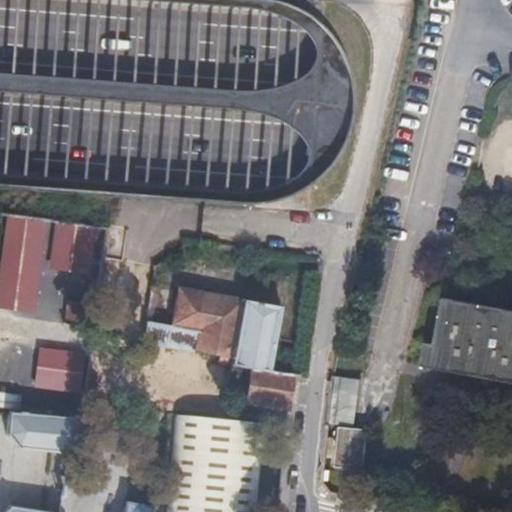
[(4,217),(0,260),(0,312),(58,318),(60,294),(57,293),(58,273),(91,275),(96,225),(4,217)]
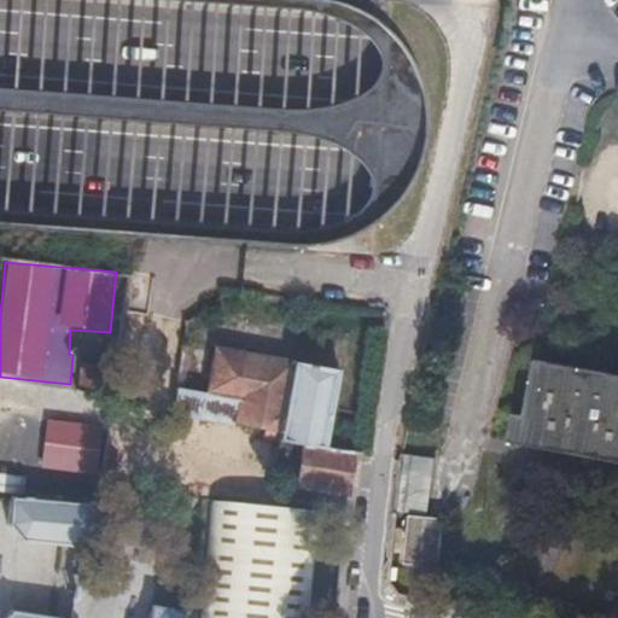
[(296,359),(213,344),(205,390),(244,398),(238,425),(283,432),(296,359)]
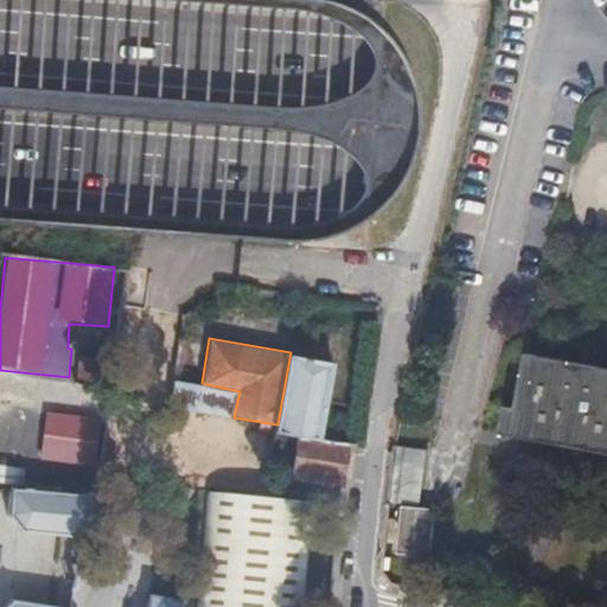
[(511,403),(505,430),(606,451),(606,368),(526,351),(516,404),(511,403)]
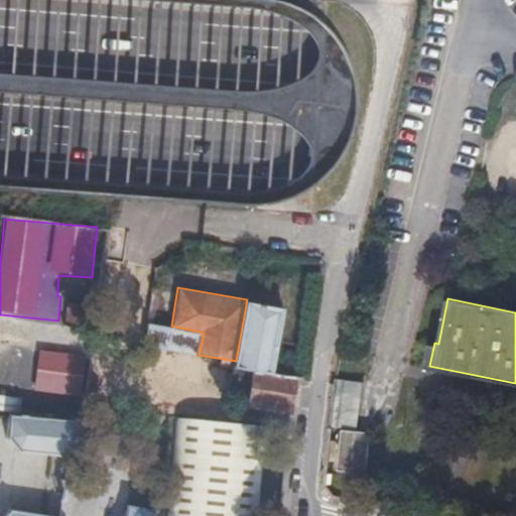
[(287,307),(247,299),(236,361),(235,367),(272,375),(287,307)]
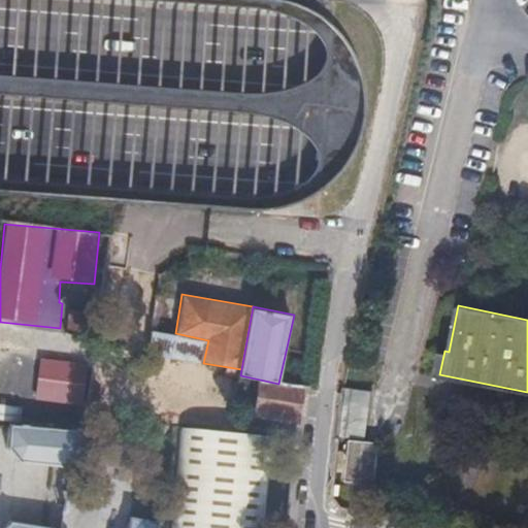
[(38,400),(83,402),(85,361),(39,360),(38,400)]
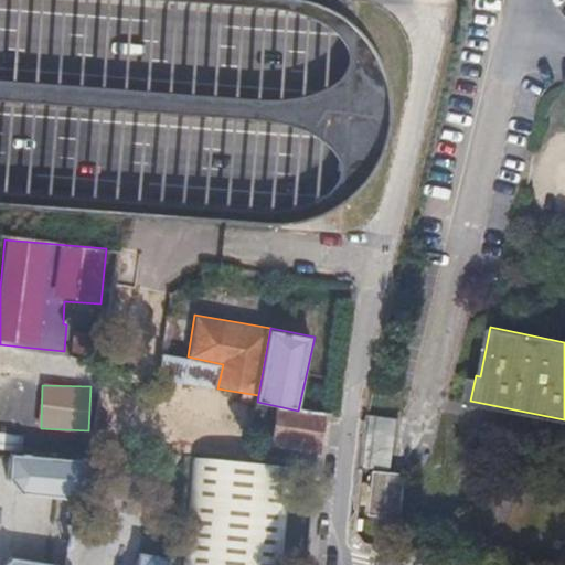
[(316,454),(319,417),(295,413),(276,411),(269,444),(316,454)]
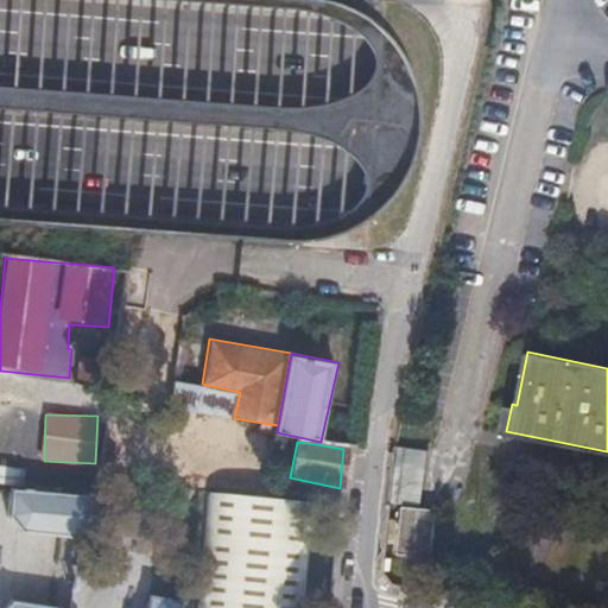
[(424,451),(396,449),(394,448),(390,501),(418,504),(424,451)]
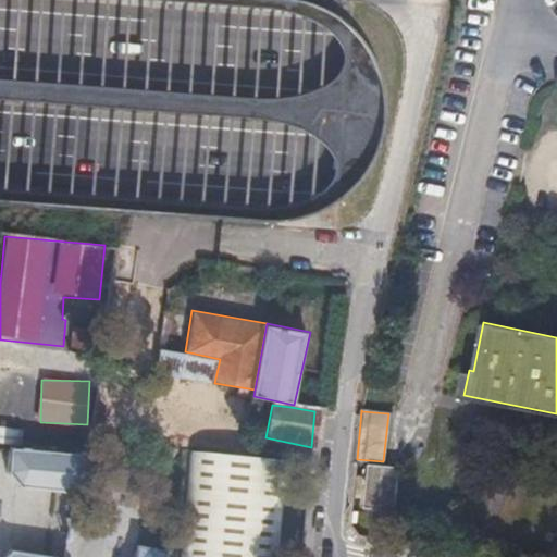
[(11,449),(8,477),(17,490),(76,494),(87,486),(89,469),(79,456),(11,449)]
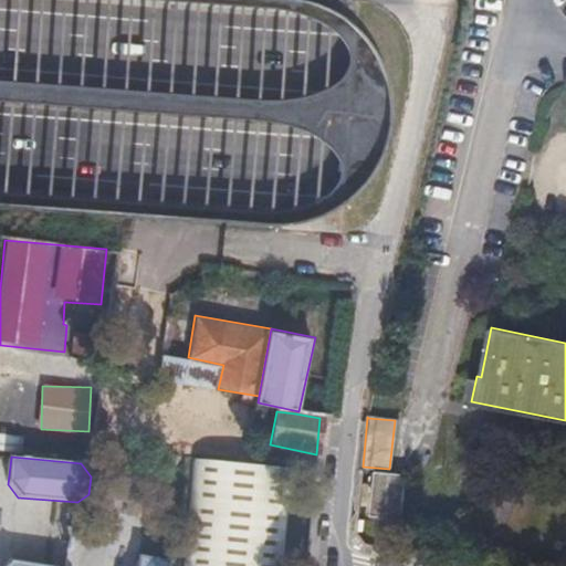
[(186,565),(283,565),(287,463),(191,459),(186,565)]
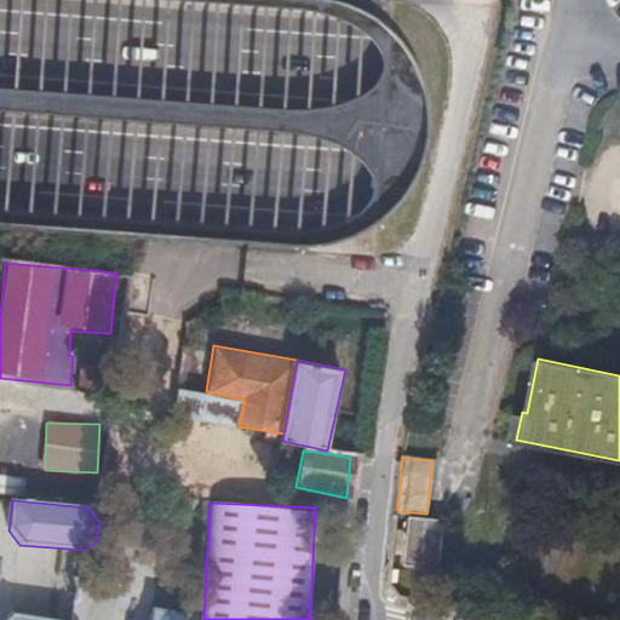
[(443,521),(411,518),(406,564),(438,568),(443,521)]
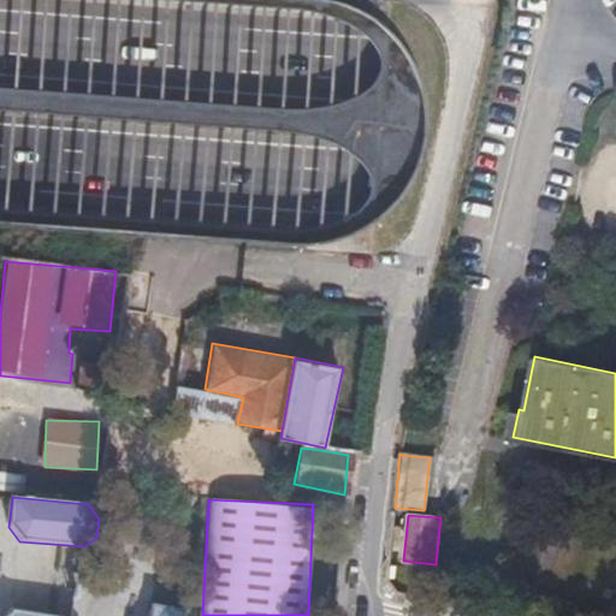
[(188,615),(191,609),(154,604),(150,615),(188,615)]
